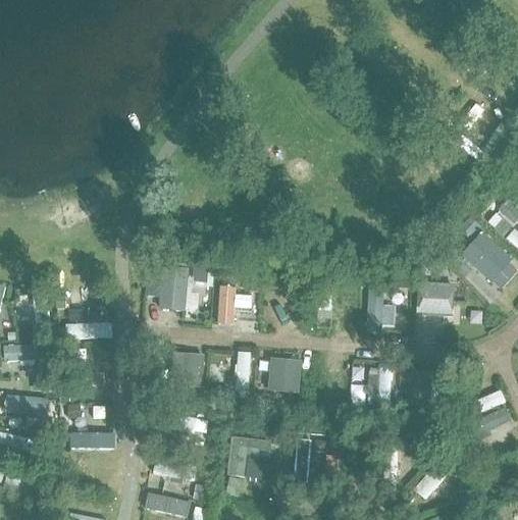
[(457,165),(450,172),(463,186),(470,178),(457,165)]
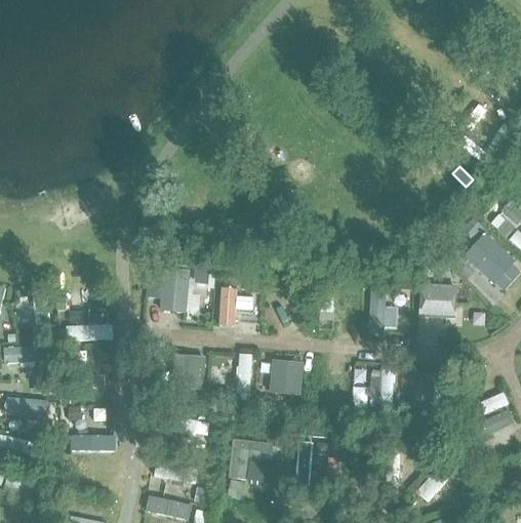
[(505,239),(520,222),(520,213),(510,202),(488,223),(505,239)]
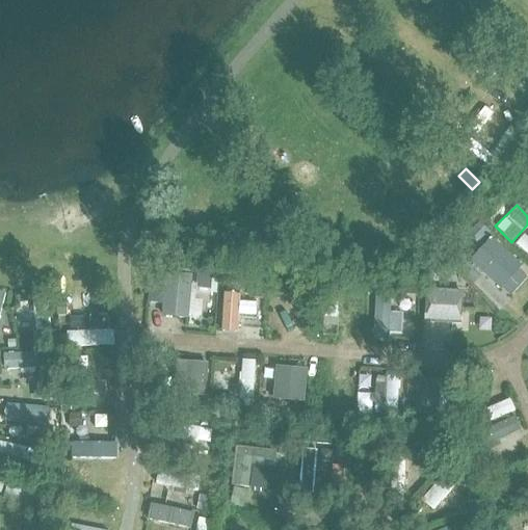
[(515,244),(527,256),(527,236),(524,233),(515,244)]
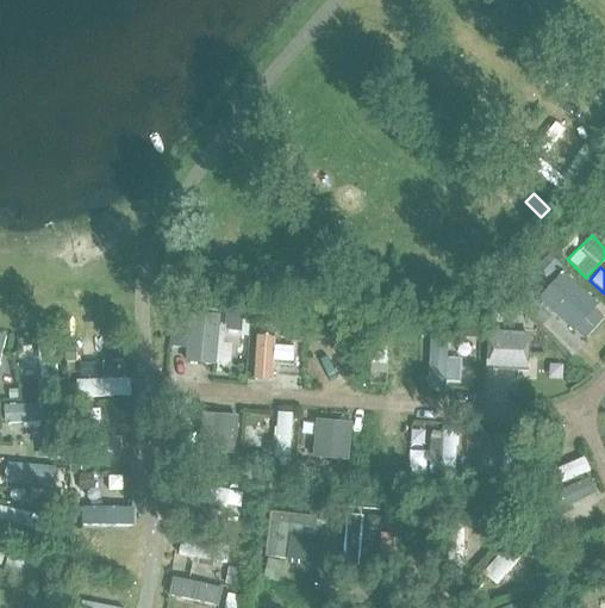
[(592,321),(598,327),(604,320),(604,310),(562,270),(537,296),(579,335),(592,321)]
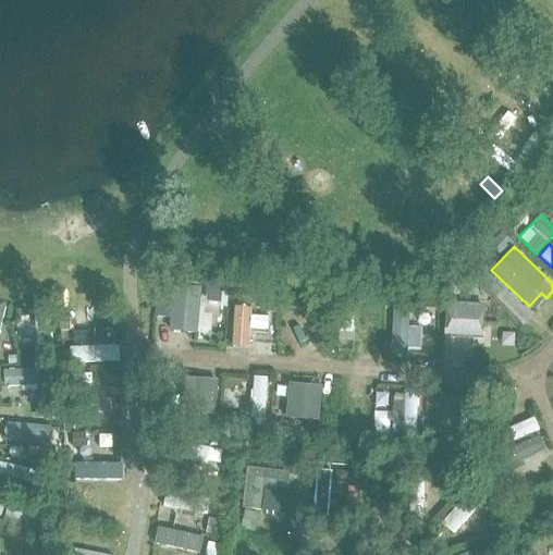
[(181,291),(182,331),(212,330),(212,311),(205,311),(205,290),(181,291)]
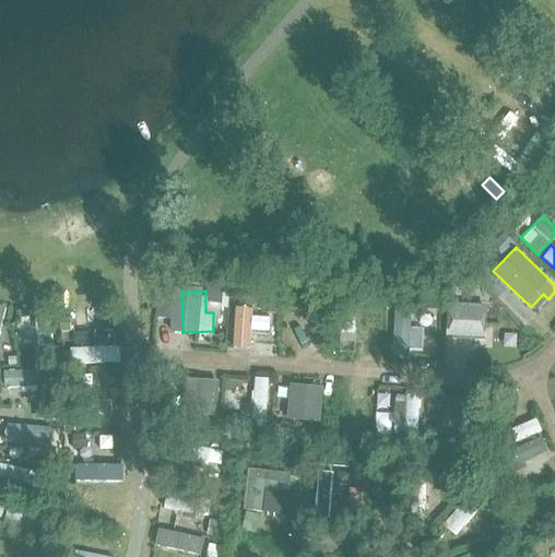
[(484,339),(486,301),(450,299),(448,336),(484,339)]
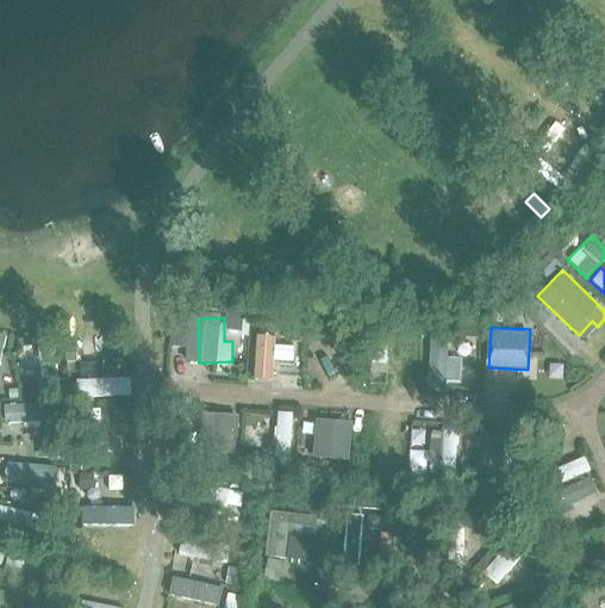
[(255,332),(253,378),(272,379),(274,333),(255,332)]
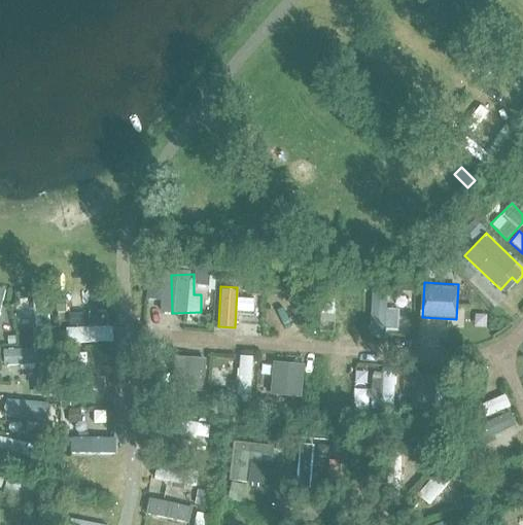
[(403,293),(372,291),(370,329),(401,331),(403,293)]
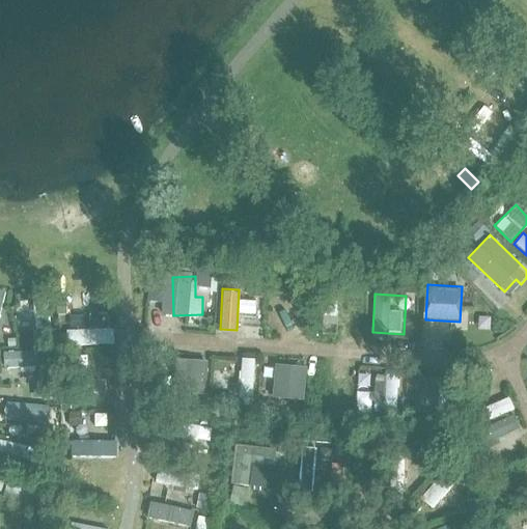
[(239,300),(239,314),(257,313),(257,300),(239,300)]
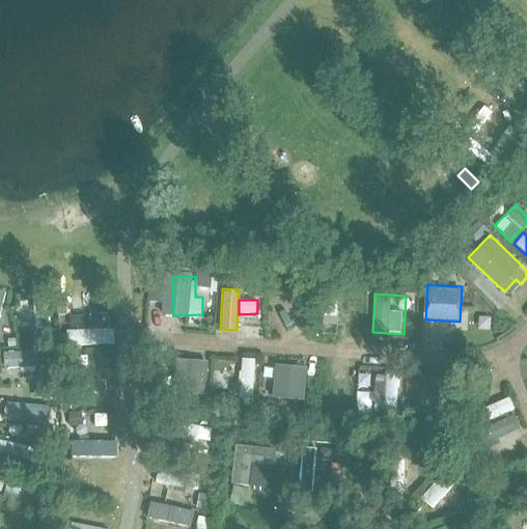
[(322,336),(323,311),(313,311),(312,335),(322,336)]
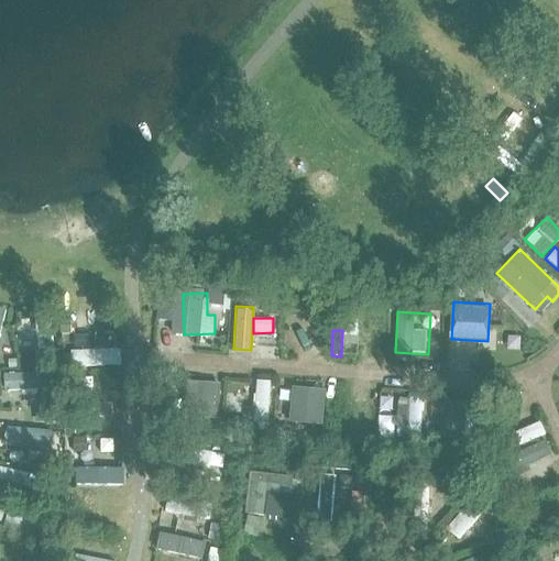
[(344,332),(343,355),(358,356),(359,332),(344,332)]
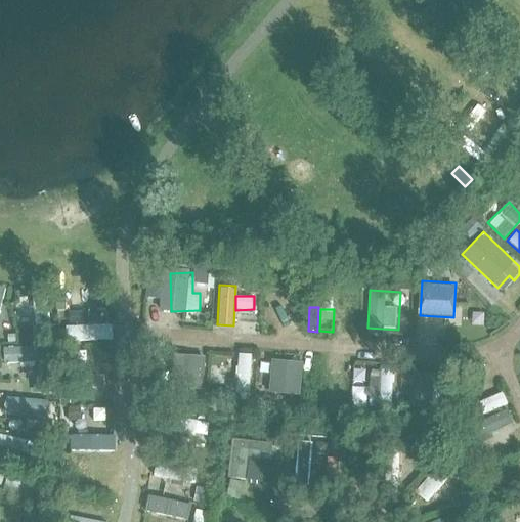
[(471,310),(471,324),(484,323),(484,310),(471,310)]
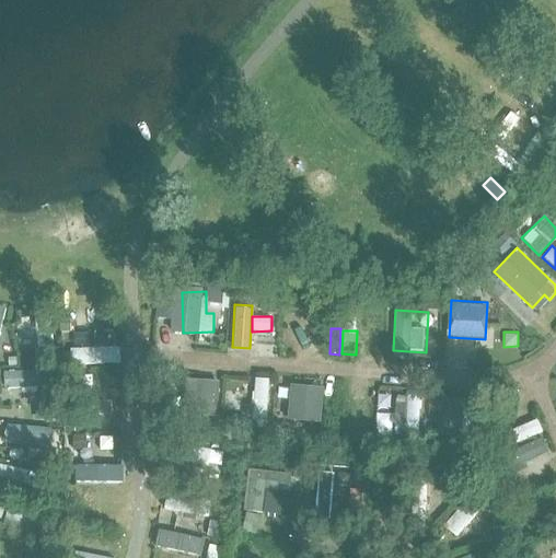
[(71,346),(71,363),(119,363),(119,346),(71,346)]
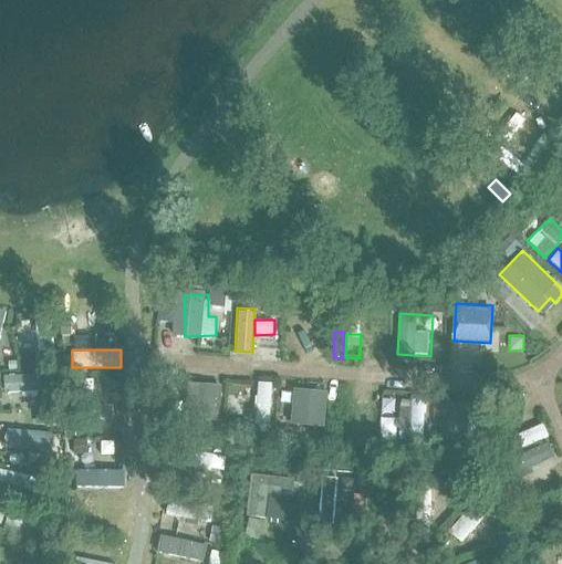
[(39,392),(38,373),(4,376),(6,395),(39,392)]
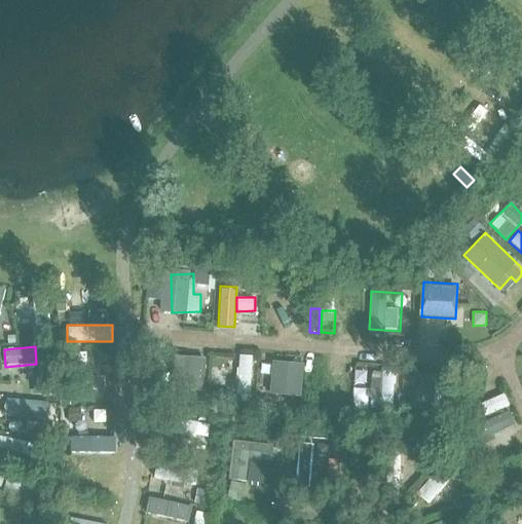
[(182,385),(206,385),(206,354),(182,354),(182,385)]
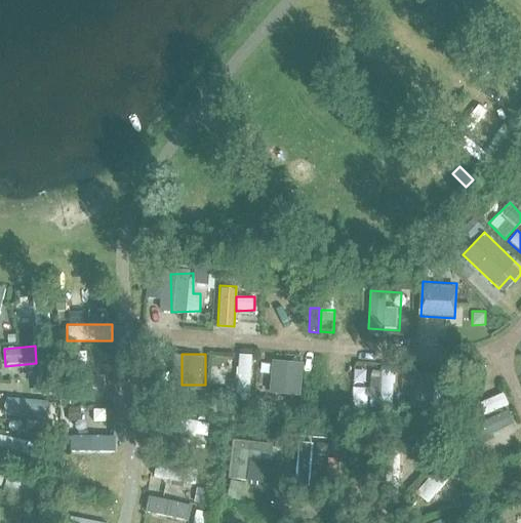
[(251,394),(252,354),(238,354),(236,394),(251,394)]
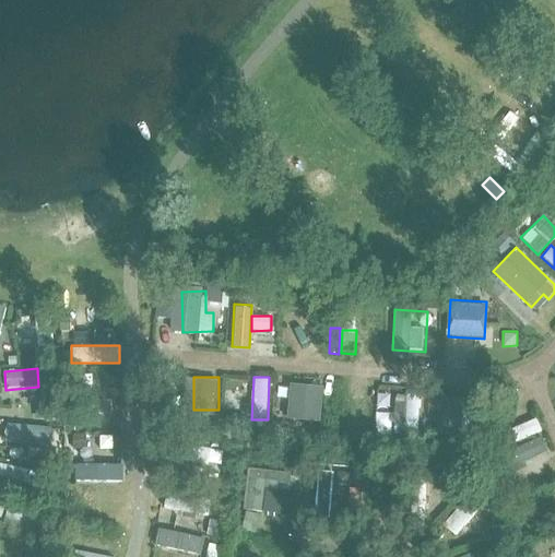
[(320,419),(322,382),(290,380),(287,418),(320,419)]
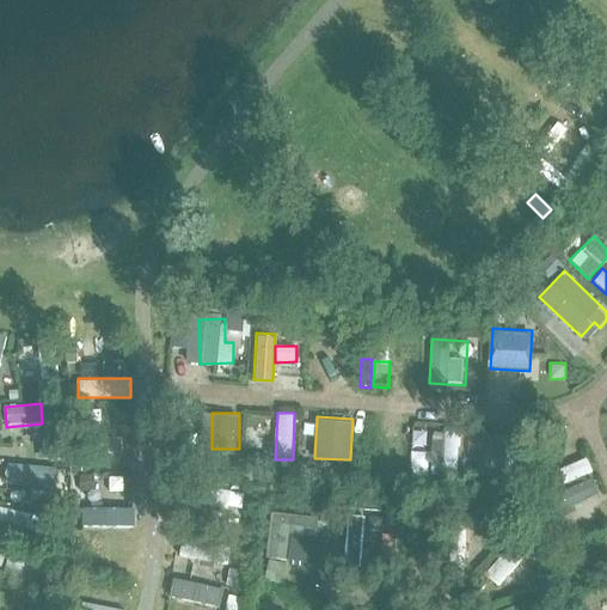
[(430,429),(430,474),(458,474),(458,429),(430,429)]
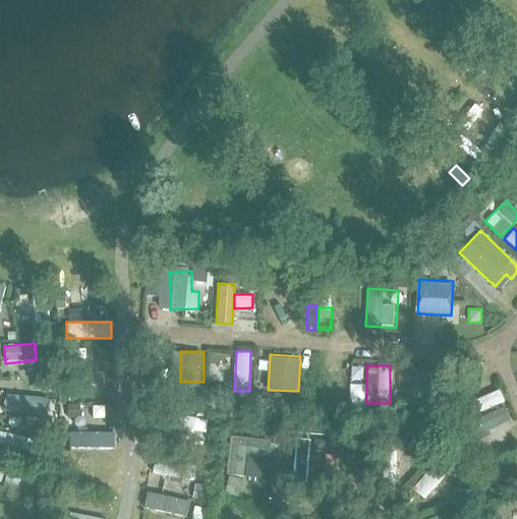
[(104,386),(105,370),(92,369),(91,385),(104,386)]
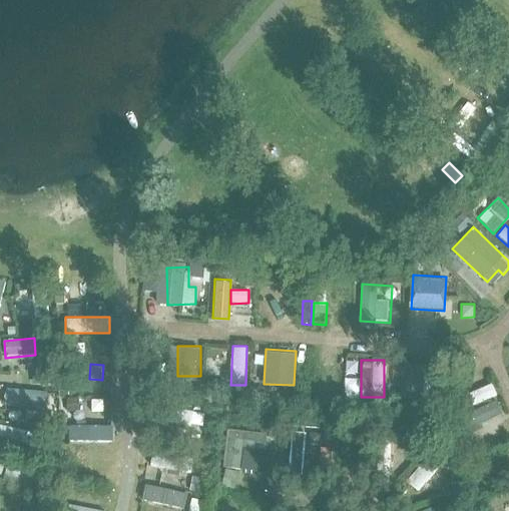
[(360,378),(346,378),(346,395),(360,395),(360,378)]
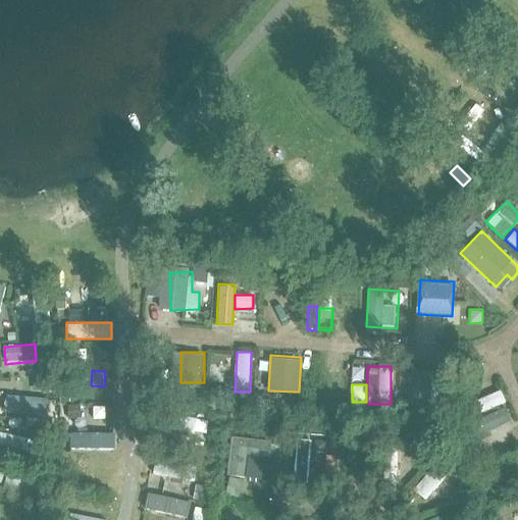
[(501,390),(478,398),(483,412),(506,403),(501,390)]
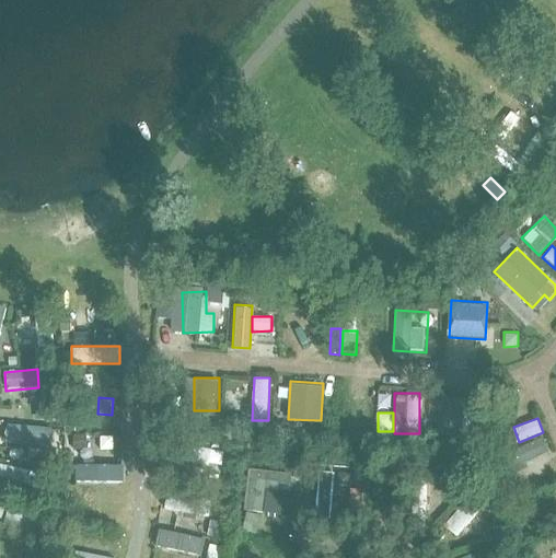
[(7,423),(3,444),(44,450),(47,428),(7,423)]
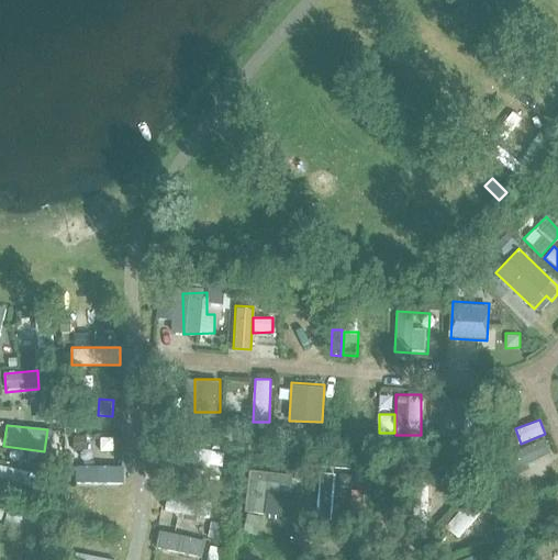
[(99,434),(99,451),(114,452),(115,435),(99,434)]
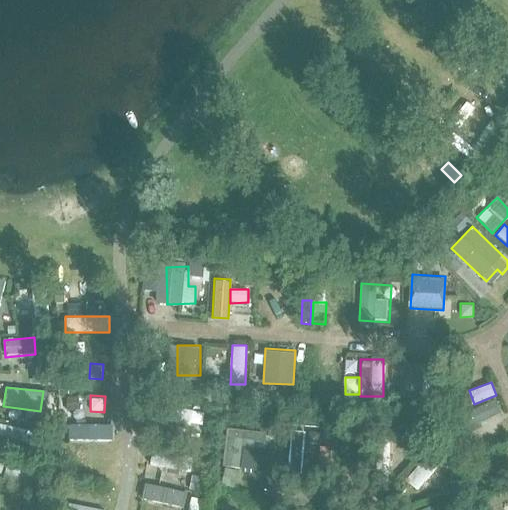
[(497,397),(468,410),(474,424),(503,412),(497,397)]
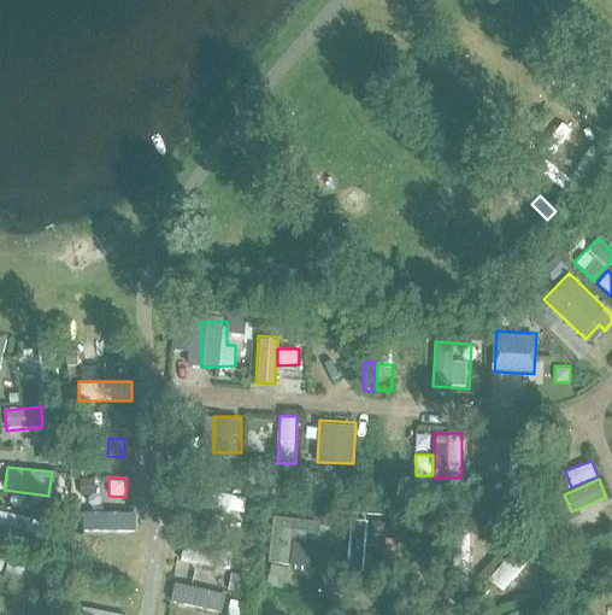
[(84,510),(84,533),(134,534),(134,511),(84,510)]
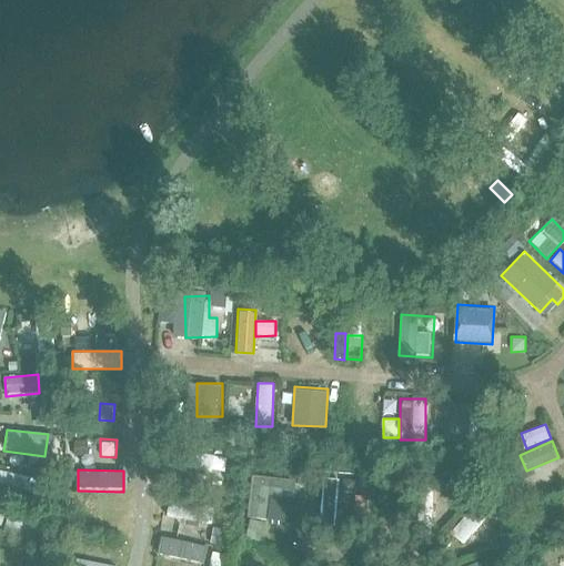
[(164,502),(163,518),(201,522),(202,505),(164,502)]
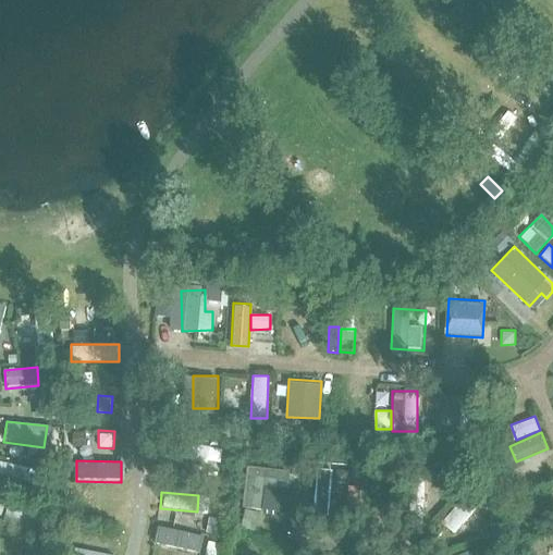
[(451,532),(464,525),(466,528),(478,520),(463,496),(438,512),(451,532)]
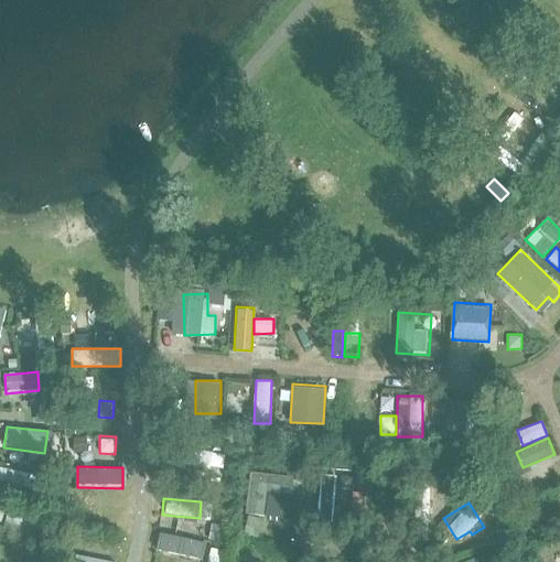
[(157,533),(154,561),(193,561),(193,557),(202,557),(203,536),(157,533)]
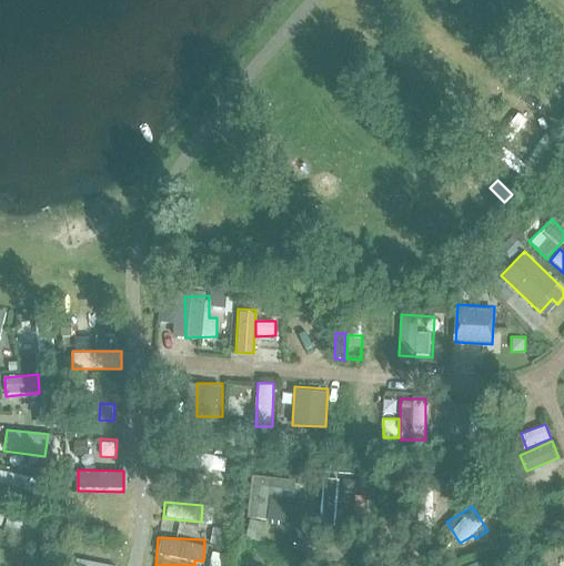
[(222,565),(225,553),(211,549),(207,565),(222,565)]
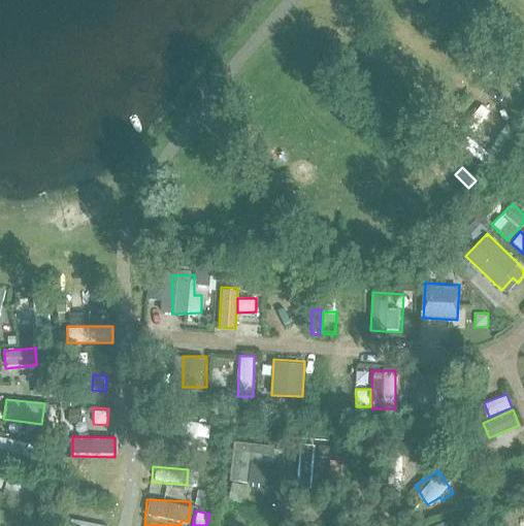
[(523,514),(512,519),(514,525),(523,525),(523,514)]
